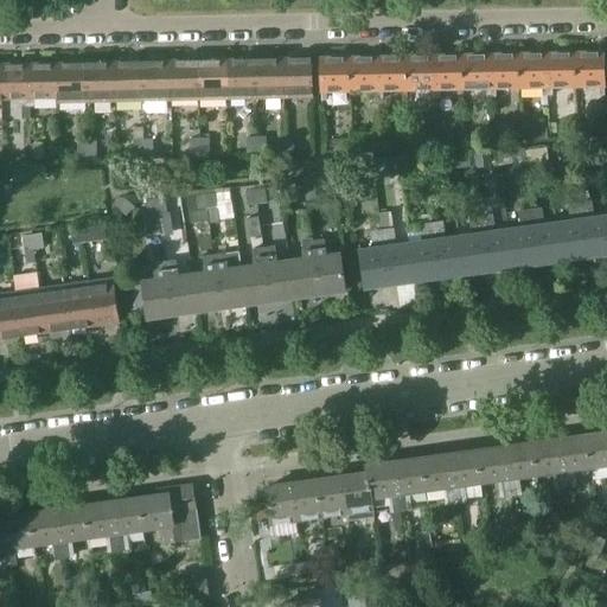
[(574,53),(545,55),(547,96),(551,96),(551,88),(575,87),(574,53)]
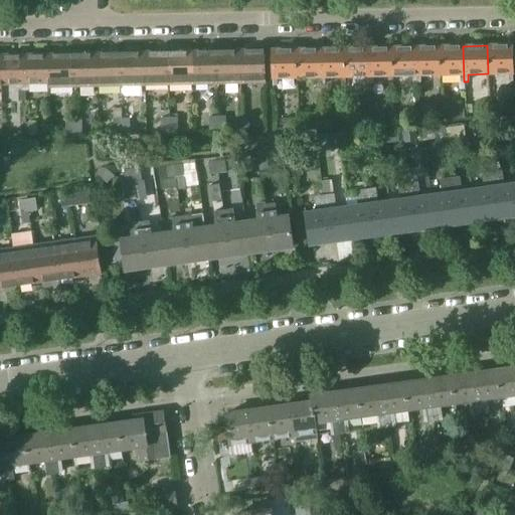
[(511,45),(487,45),(488,73),(508,73),(508,80),(512,80),(511,45)]
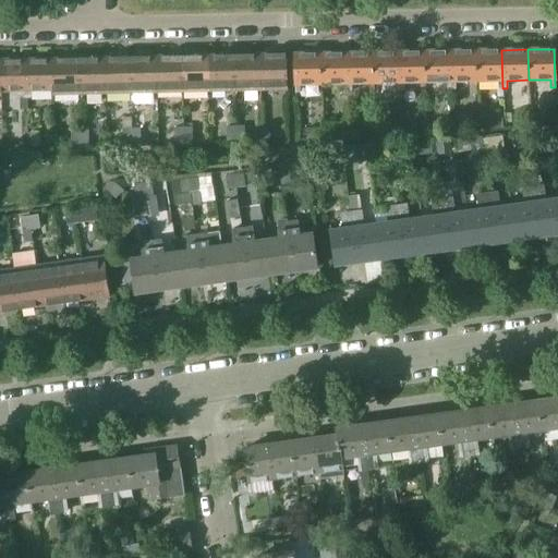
[(476,50),(450,51),(451,89),(455,89),(455,82),(476,81),(476,50)]
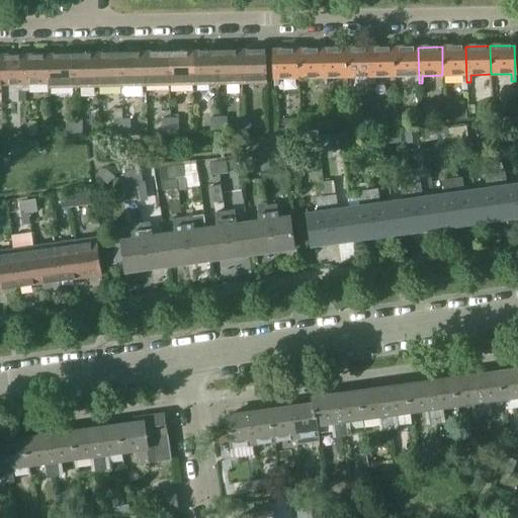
[(465,47),(442,47),(442,75),(462,75),(462,82),(466,82),(465,47)]
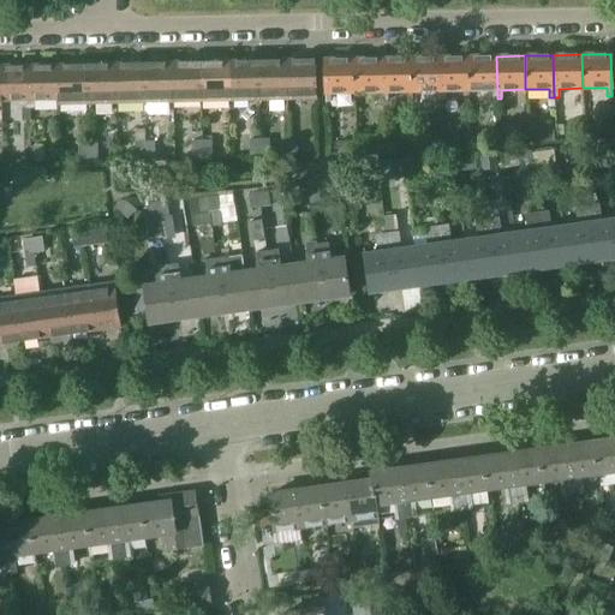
[(467,57),(439,58),(440,100),(445,100),(445,91),(469,90),(467,57)]
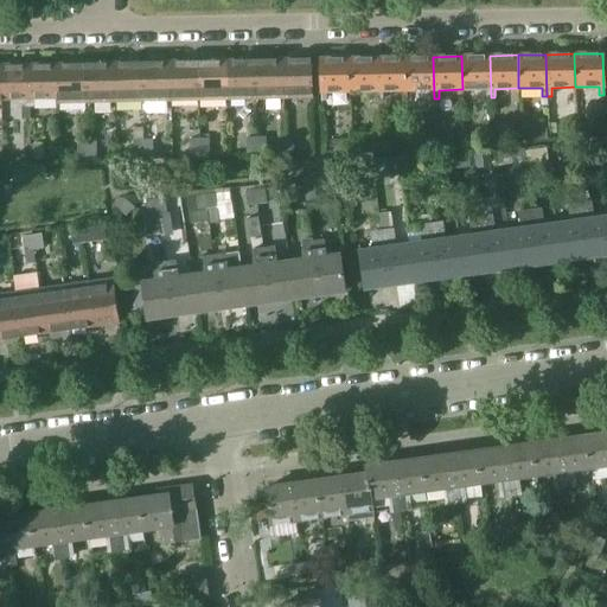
[(490,56),(461,56),(462,89),(486,89),(486,97),(491,97),(490,56)]
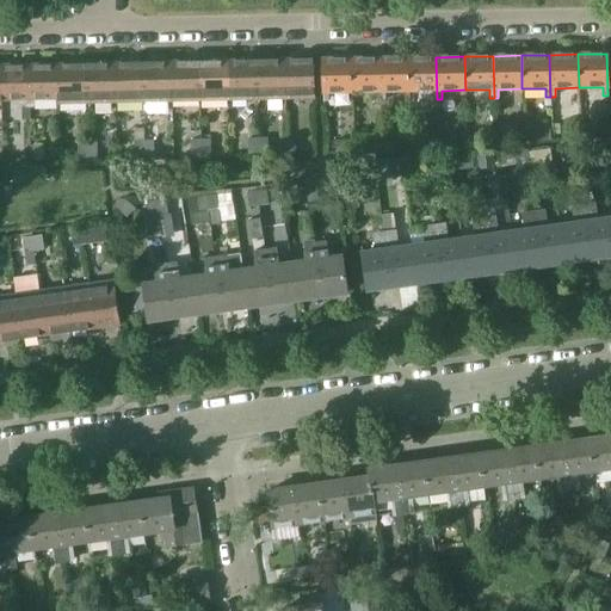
[(408,91),(407,57),(380,59),(380,100),(384,100),(384,92),(408,91)]
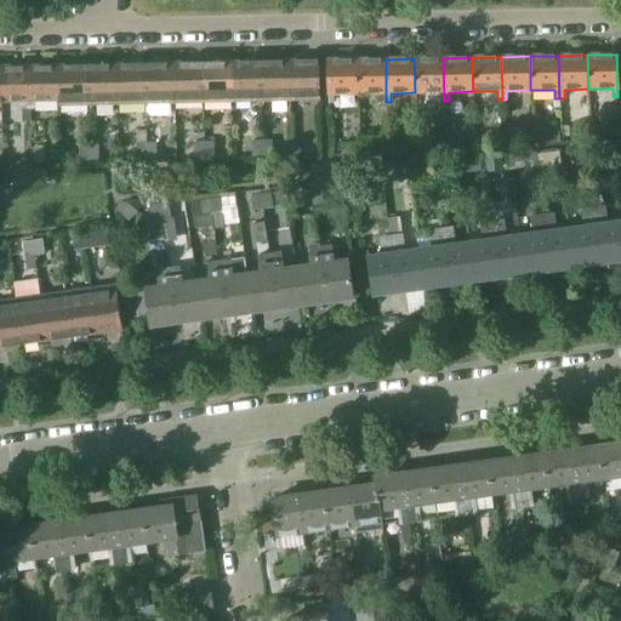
[(444,101),(443,58),(414,58),(415,92),(439,92),(440,101),(444,101)]
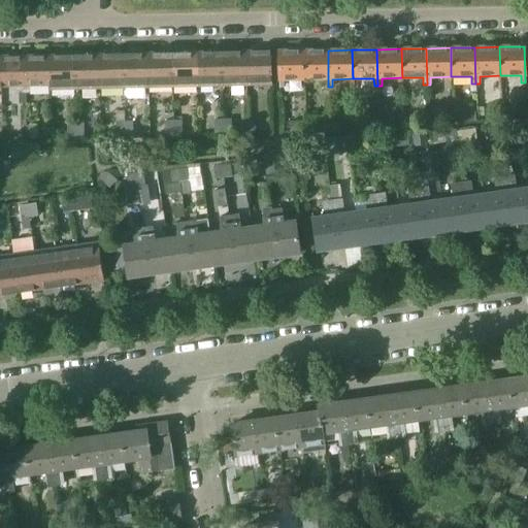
[(278,52),(278,80),(278,88),(283,88),(283,80),(303,79),(303,51),(278,52)]
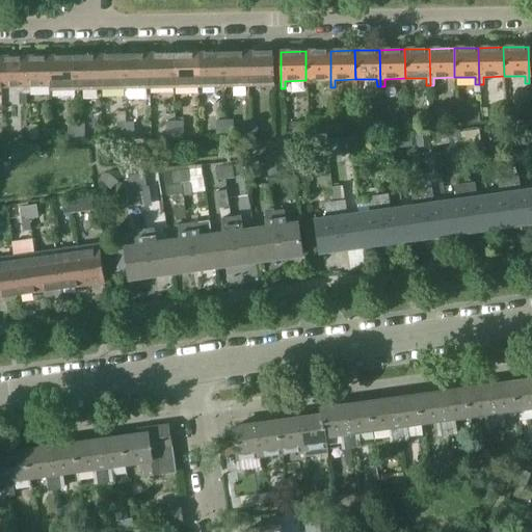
[(330,51),(306,51),(306,80),(326,80),(327,87),(330,87),(330,51)]
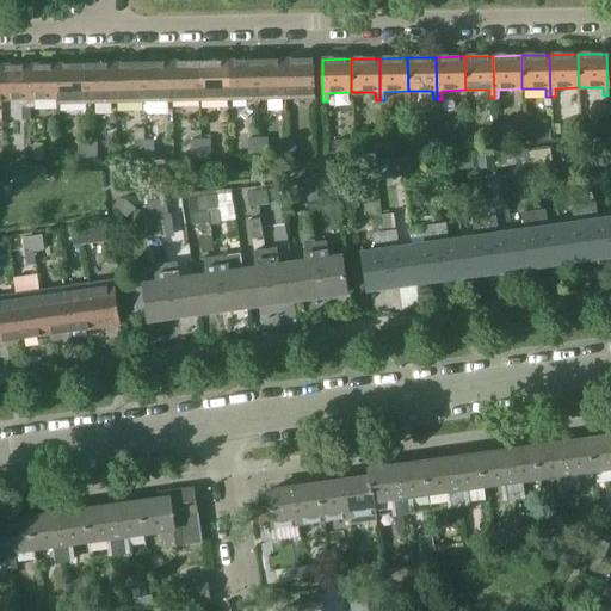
[(284,60),(255,61),(257,100),(284,99),(284,60)]
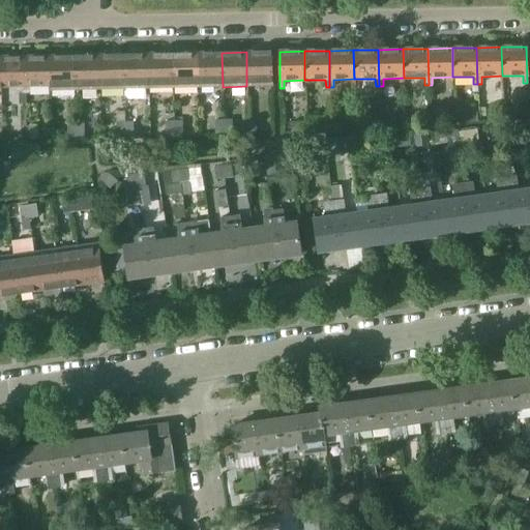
[(271,52),(246,52),(246,86),(272,86),(271,52)]
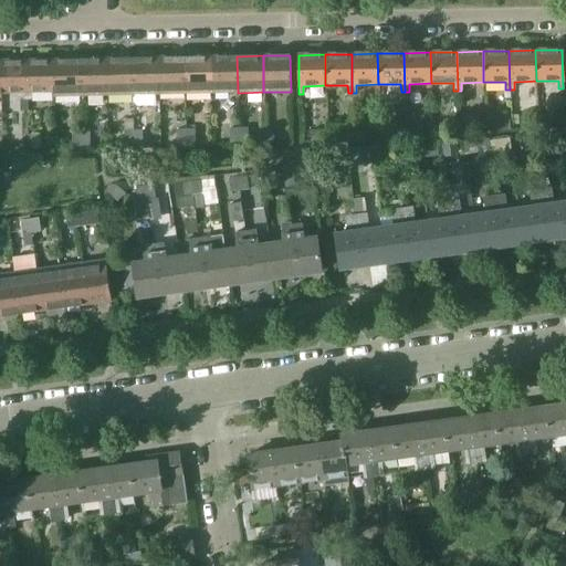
[(210,56),(184,58),(185,94),(211,93),(210,56)]
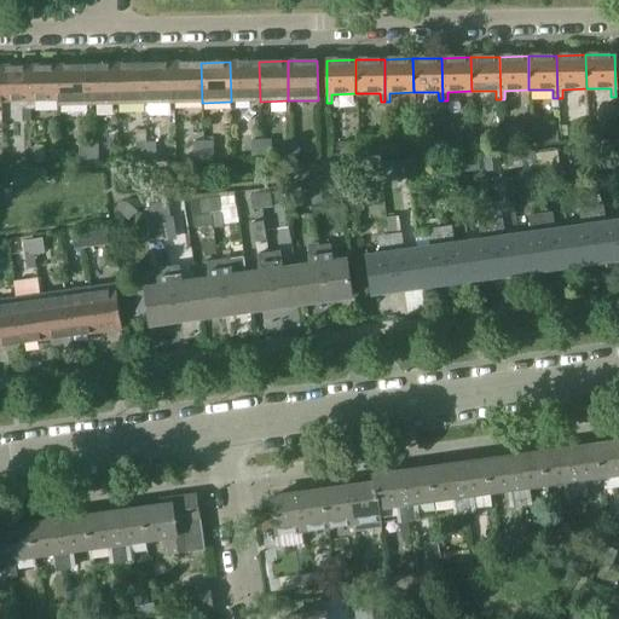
[(259,62),(230,62),(231,102),(260,102),(259,62)]
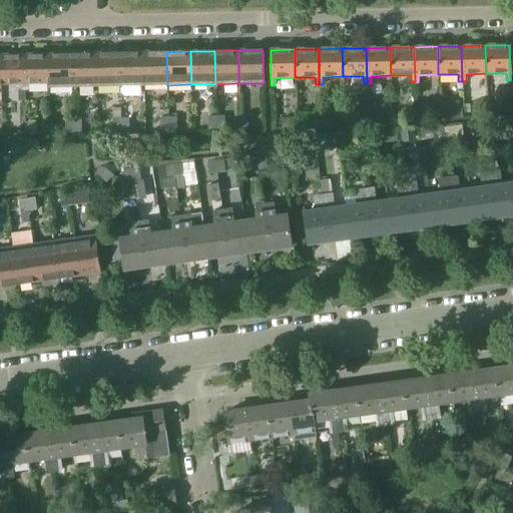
[(143,85),(142,52),(119,53),(119,86),(124,86),(125,97),(140,97),(140,85),(143,85)]
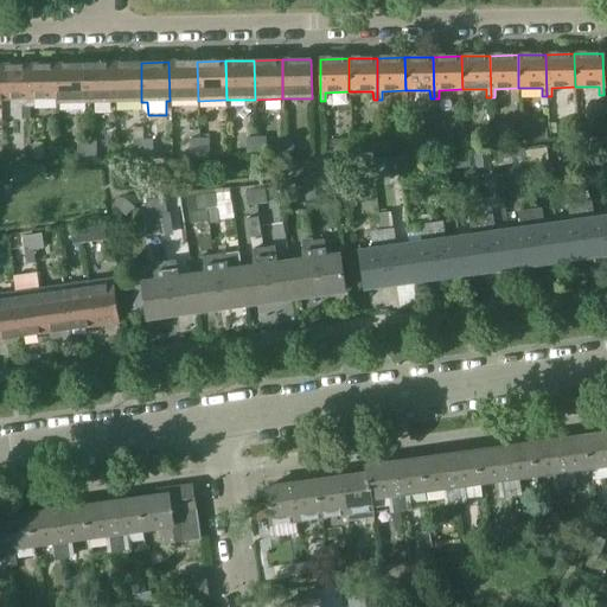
[(197,62),(168,62),(170,101),(198,101),(197,62)]
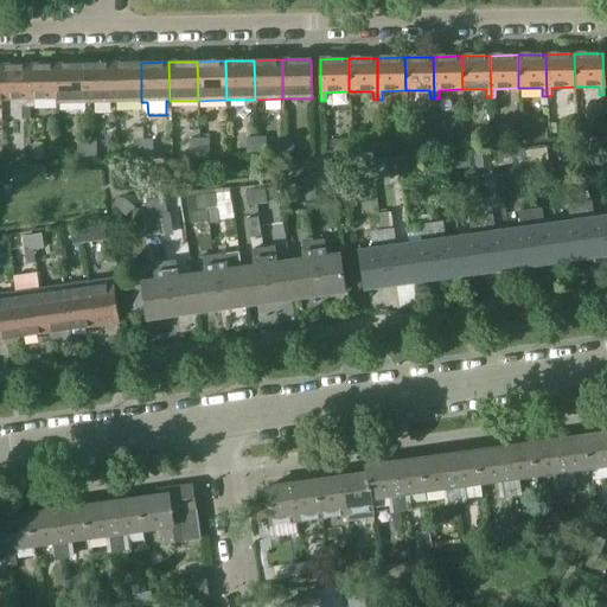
[(113,63),(84,64),(85,103),(113,102),(113,63)]
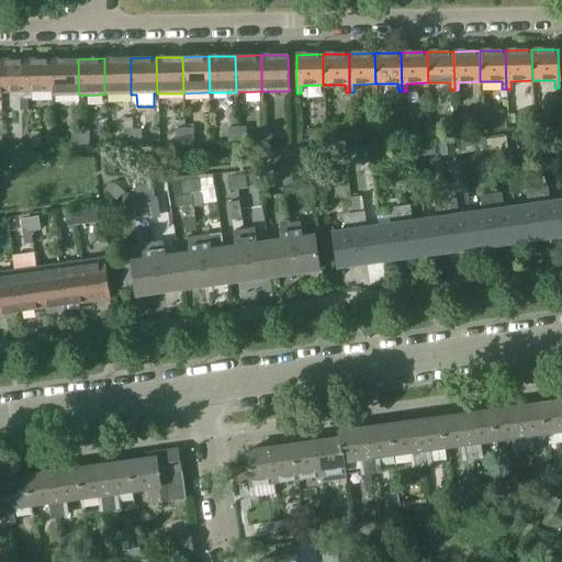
[(131,58),(104,58),(104,94),(131,94),(131,58)]
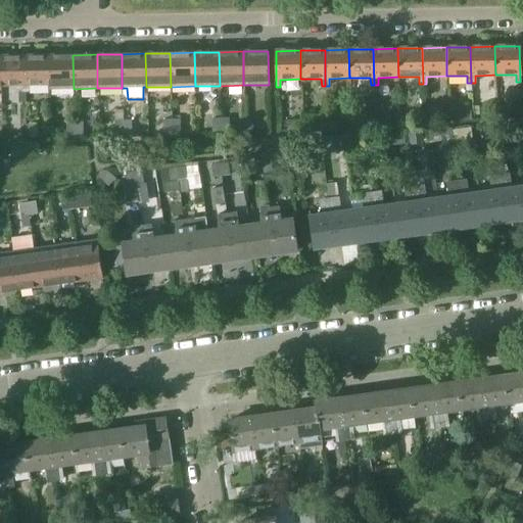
[(24,56),(25,85),(25,92),(29,92),(29,85),(49,85),(48,55),(24,56)]
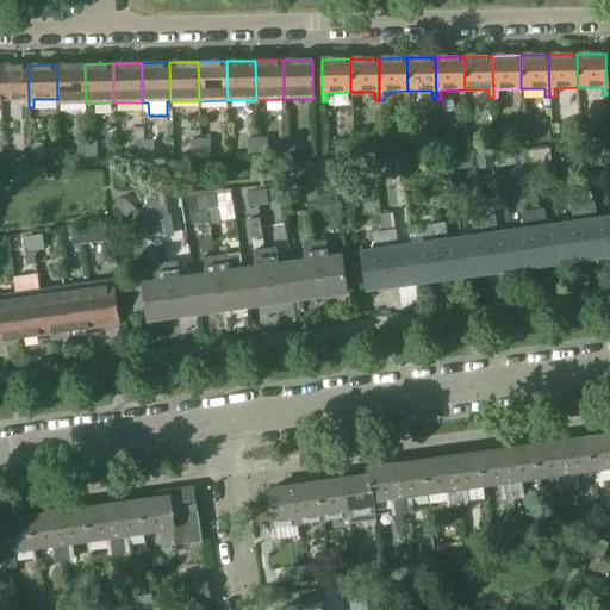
[(56,64),(57,99),(57,104),(86,104),(85,64),(56,64)]
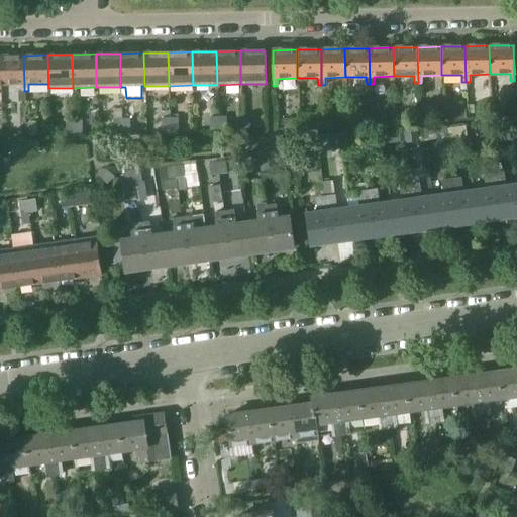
[(23,56),(0,56),(0,84),(1,85),(20,84),(20,91),(18,91),(18,102),(24,102),(24,91),(24,84),(23,56)]
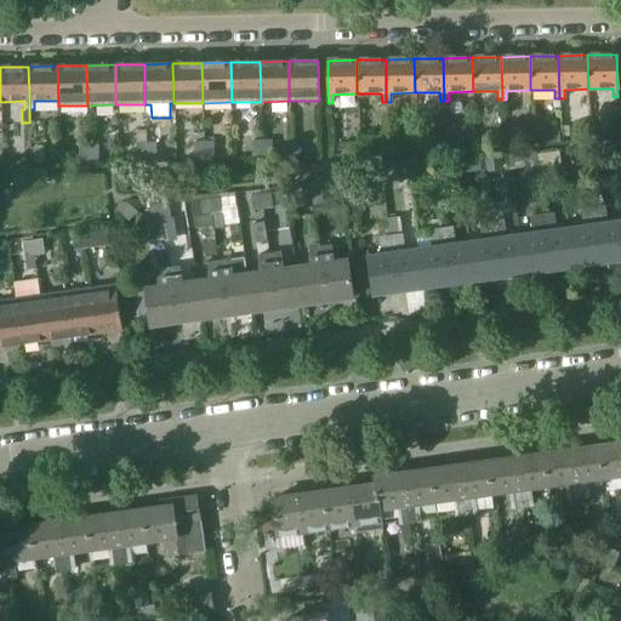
[(590,140),(604,138),(604,129),(590,130),(590,140)]
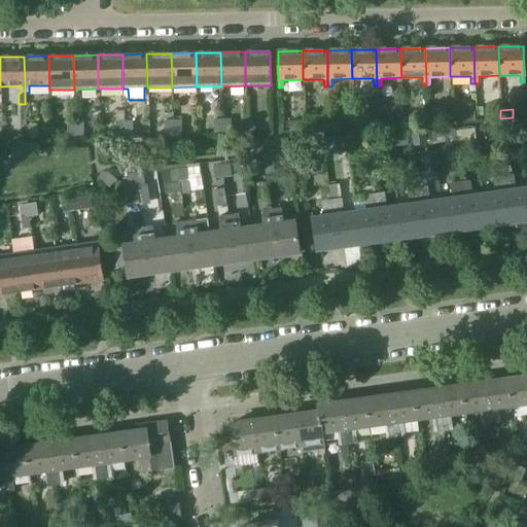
[(124,135),(124,123),(124,111),(115,111),(115,123),(115,135),(124,135)]
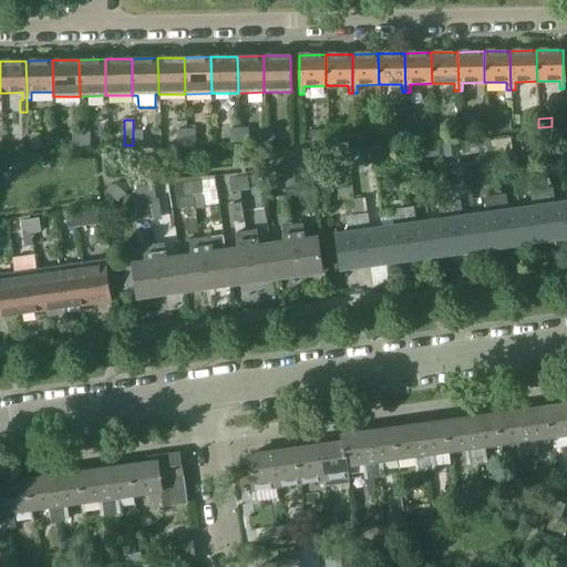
[(509,130),(509,120),(486,122),(486,132),(497,132),(497,131),(509,130)]
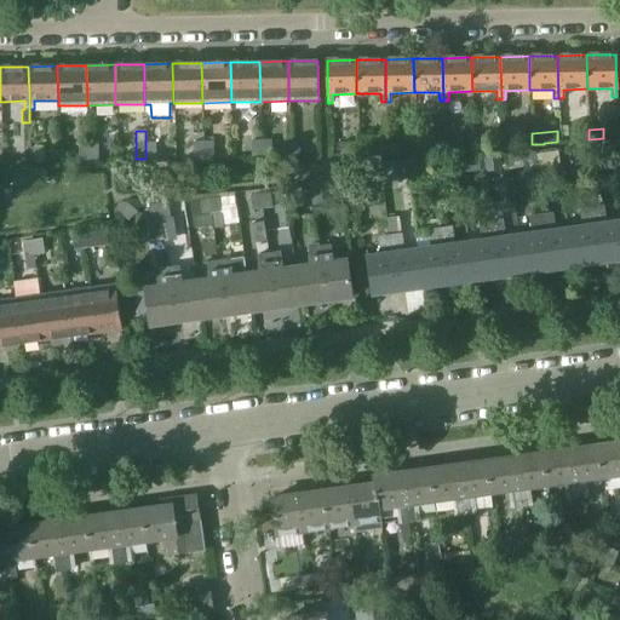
[(400,151),(400,135),(388,135),(388,153),(400,151)]
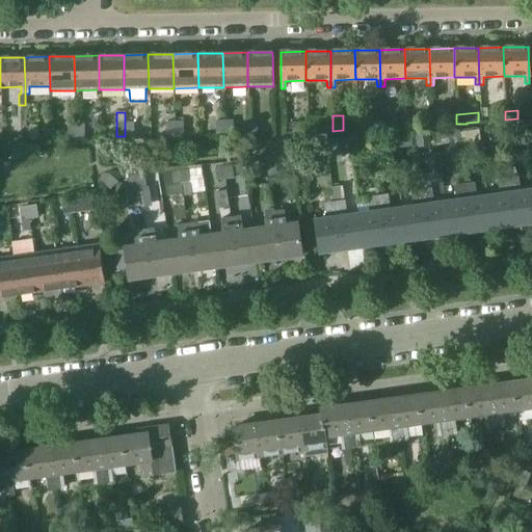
[(308,118),(309,131),(321,131),(320,118),(308,118)]
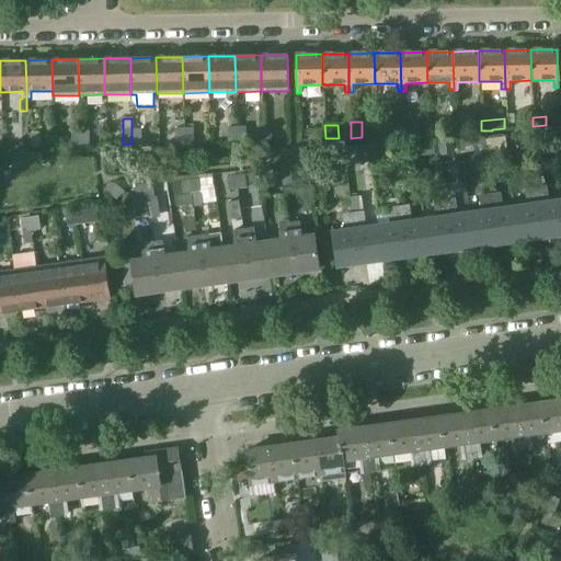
[(388,126),(389,135),(402,135),(401,125),(388,126)]
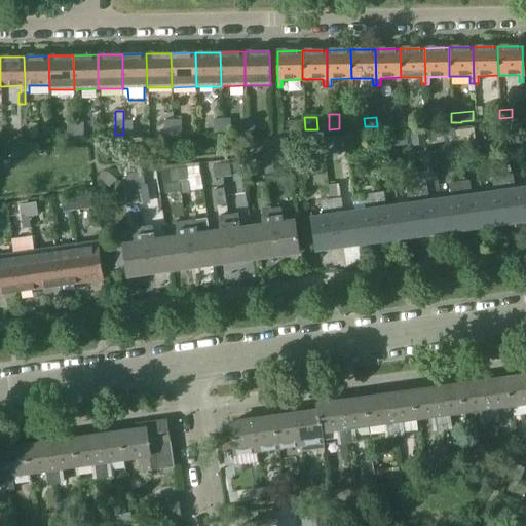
[(386,126),(386,118),(377,118),(377,126),(386,126)]
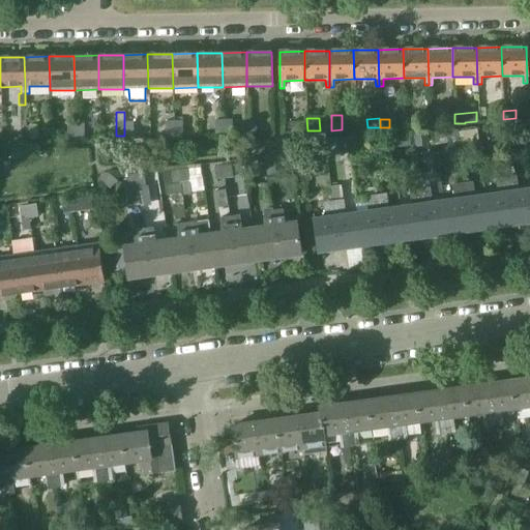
[(232,120),(223,120),(223,133),(232,133),(232,120)]
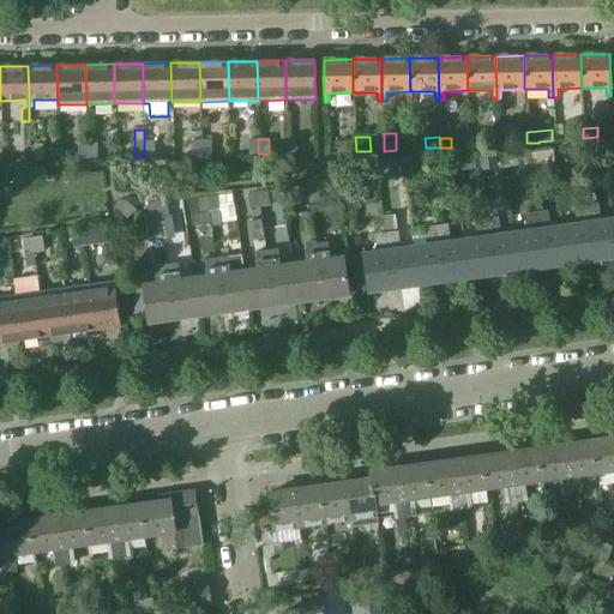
[(287,154),(298,154),(296,139),(287,139),(287,154)]
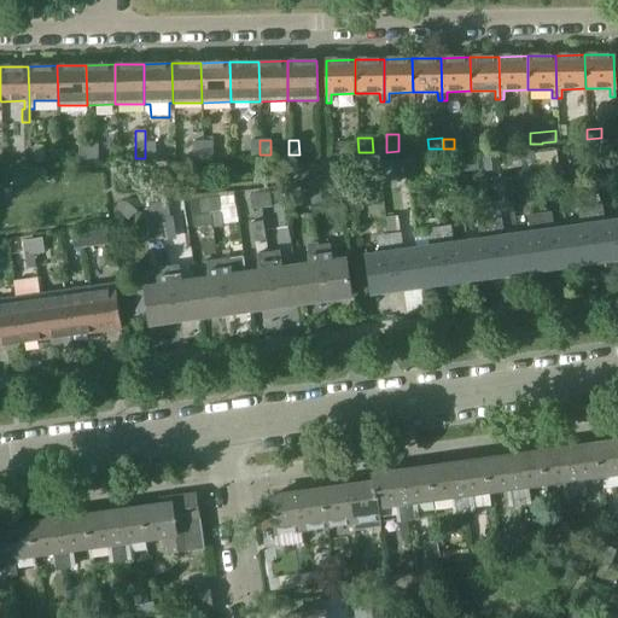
[(213,141),(202,141),(202,157),(213,156),(213,141)]
